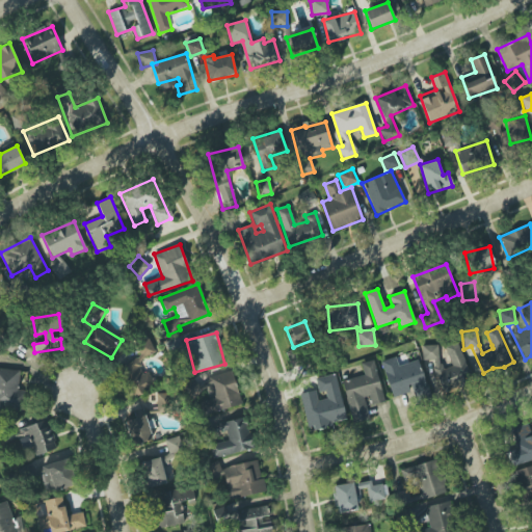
[(143,339),(135,342),(140,357),(155,353),(150,337),(143,339)]
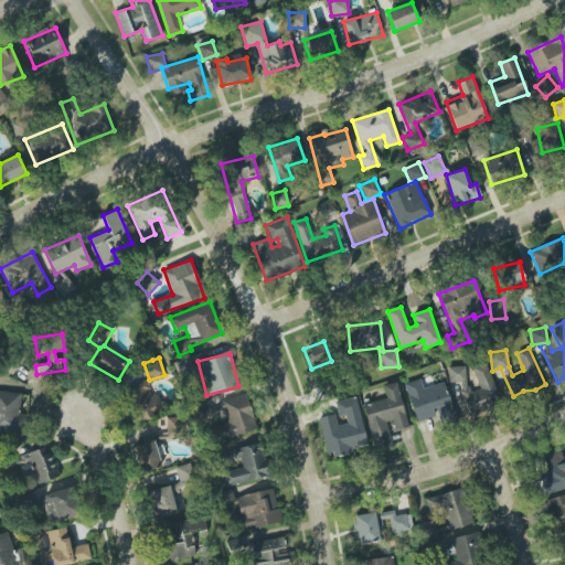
[(466,365),(448,366),(449,383),(459,383),(461,406),(468,406),(469,413),(496,411),(492,364),(475,365),(477,390),(468,391),(466,365)]
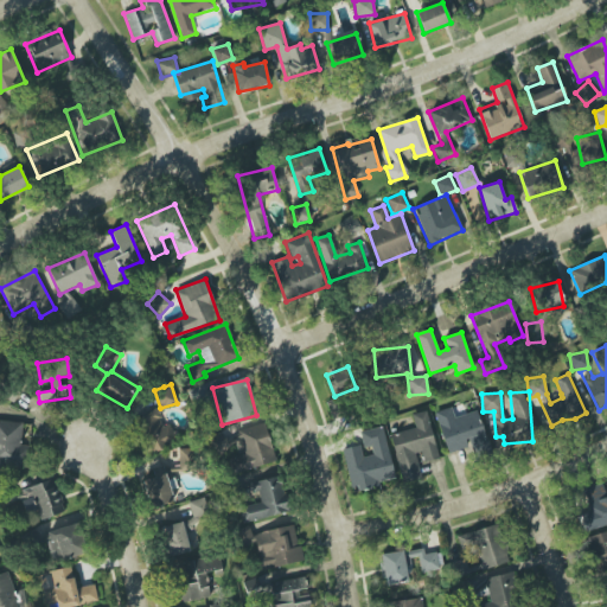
[(447,454),(467,448),(465,441),(470,440),(474,454),(490,449),(478,410),(454,417),(452,408),(435,413),(447,454)]
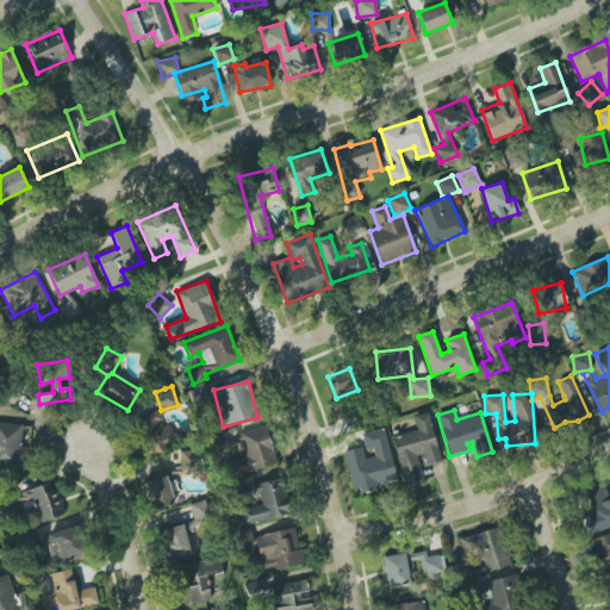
[(393,435),(404,485),(425,480),(422,465),(440,461),(429,412),(415,416),(417,430),(393,435)]
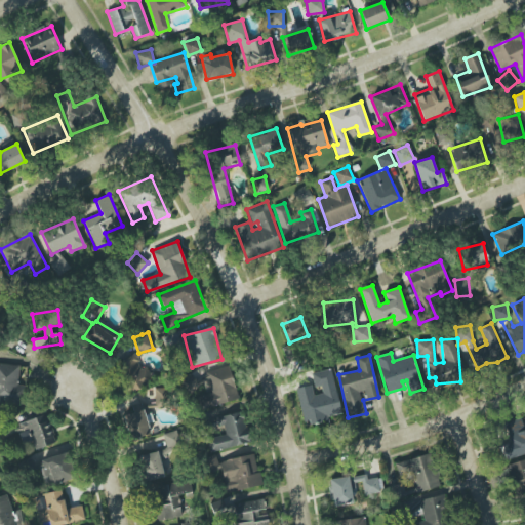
[(147,367),(140,368),(138,356),(118,360),(126,392),(151,387),(147,367)]
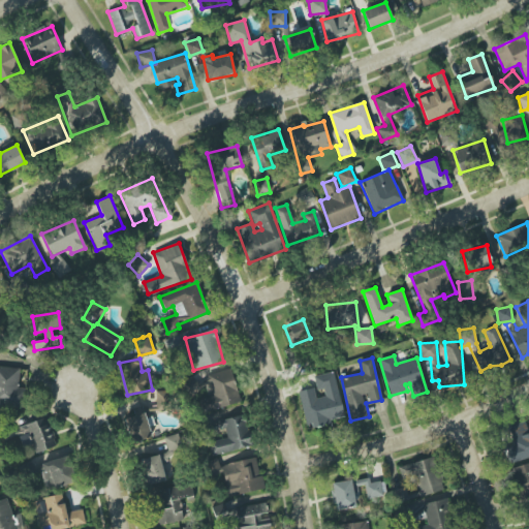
[(21,368),(0,366),(0,406),(18,408),(21,368)]
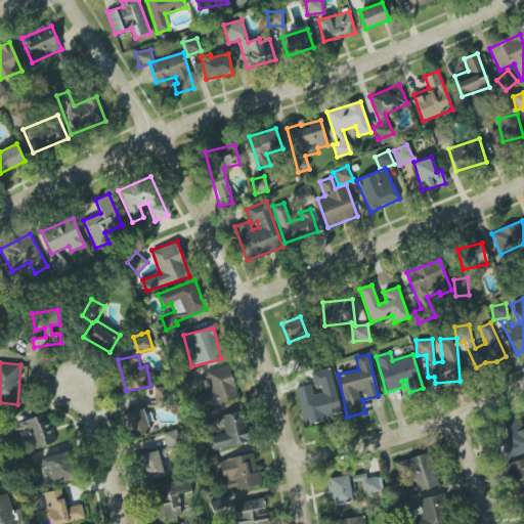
[(236,399),(229,368),(207,374),(211,393),(198,396),(201,408),(236,399)]
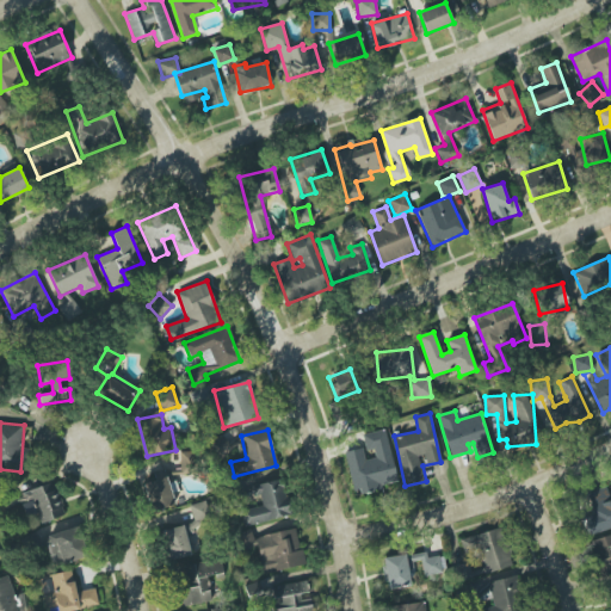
[(397,485),(386,430),(363,434),(366,451),(374,450),(375,458),(365,461),(363,449),(344,452),(353,494),(397,485)]
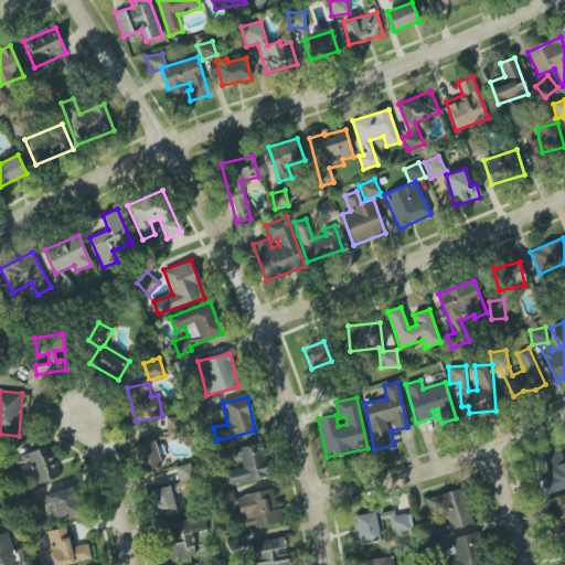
[(140,472),(162,467),(155,440),(132,447),(140,472)]
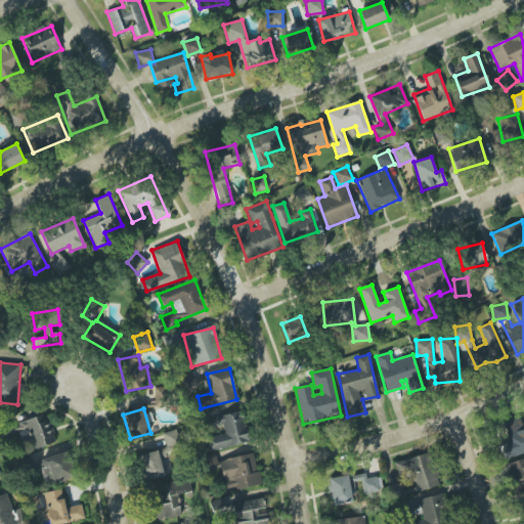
[(209,451),(249,442),(243,411),(203,420),(205,430),(223,426),(225,434),(207,438),(209,451)]
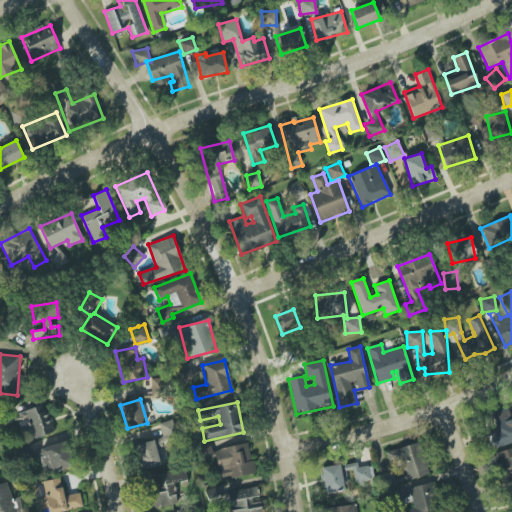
[(492,412),(498,431),(490,434),(494,448),(511,442),(511,413),(510,407),(492,412)]
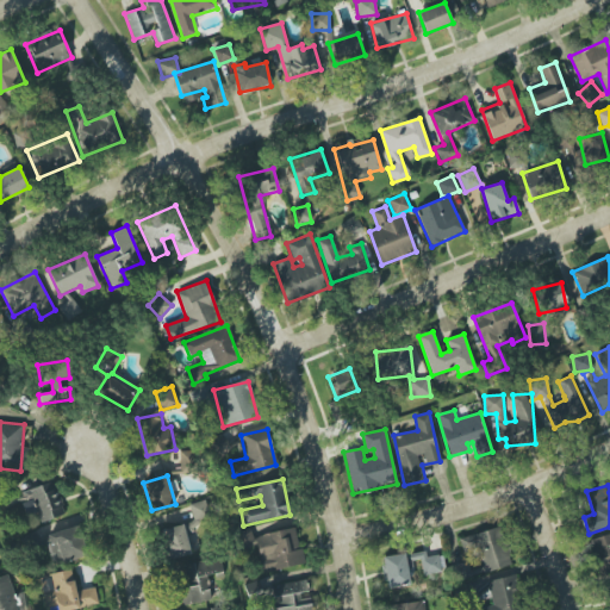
[(44,535),(50,565),(86,558),(80,528),(44,535)]
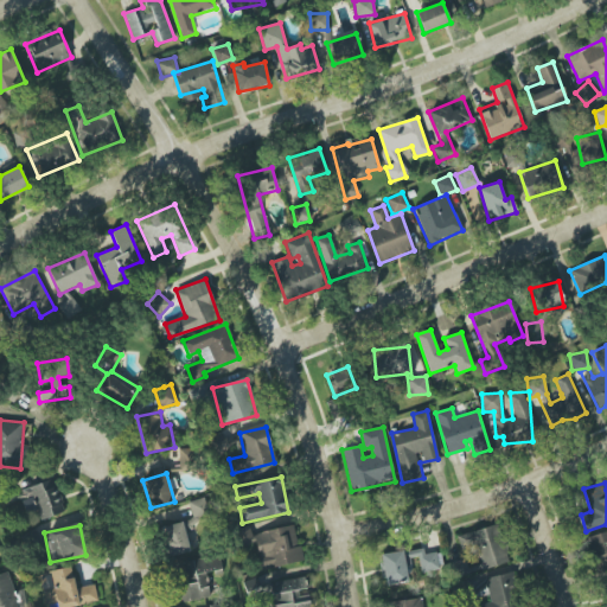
[(261,570),(304,561),(301,547),(298,547),(293,525),(251,534),(249,526),(241,529),(244,544),(256,542),(261,570)]
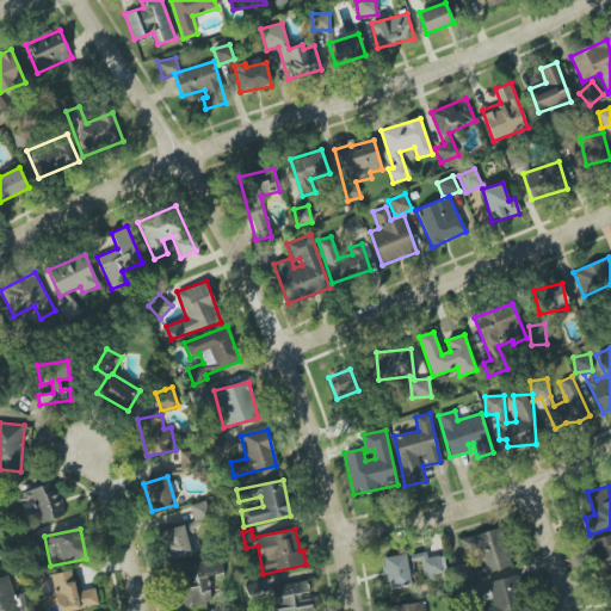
[(481,561),(485,574),(511,566),(499,529),(462,539),(469,565),(481,561)]
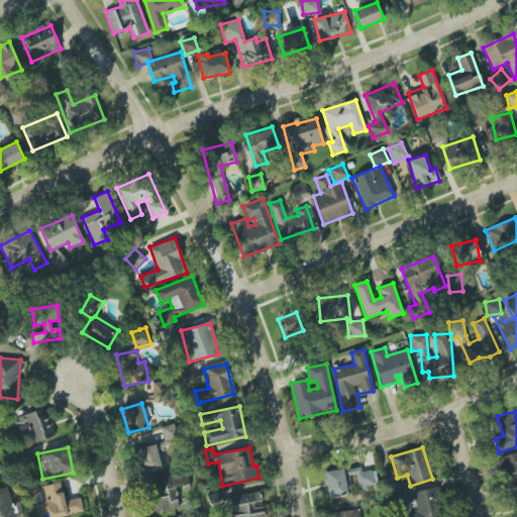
[(516,484),(516,451),(499,458),(508,488),(516,484)]
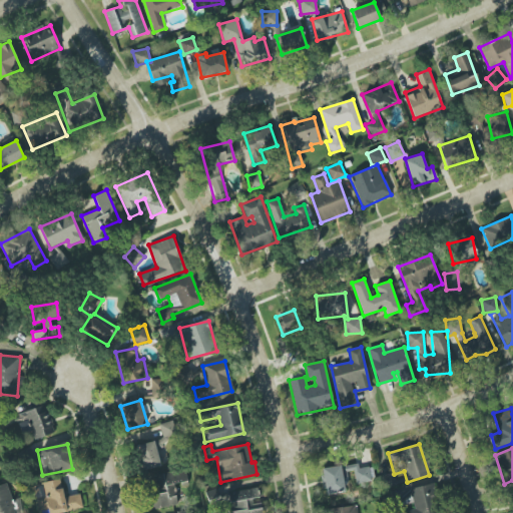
[(345,492),(341,465),(321,468),(326,495),(345,492)]
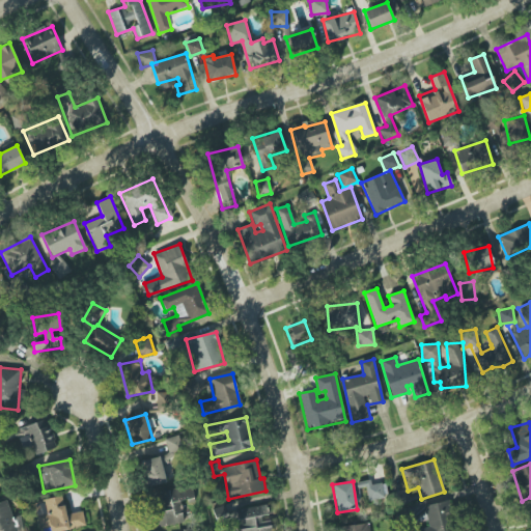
[(185,522),(180,500),(194,498),(192,485),(152,492),(159,527),(185,522)]
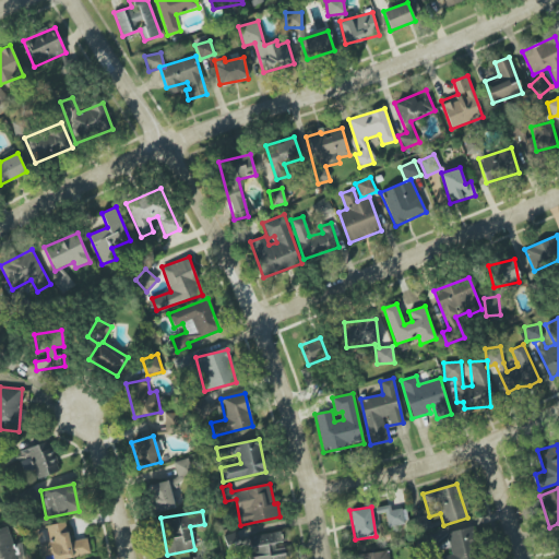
[(87,538),(69,542),(66,522),(36,528),(43,557),(51,555),(52,558),(63,558),(91,554),(87,538)]
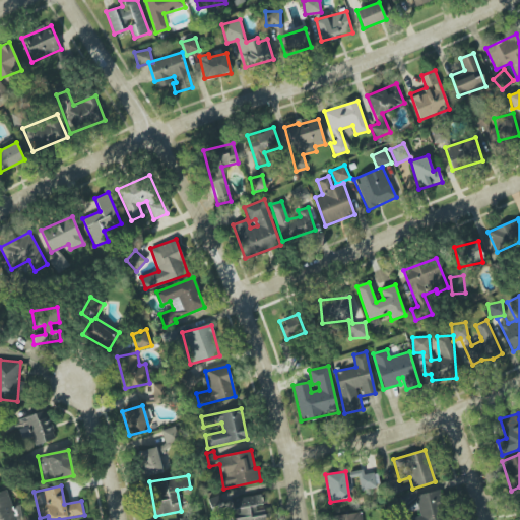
[(0,492),(0,519),(22,519),(19,505),(11,507),(7,491),(0,492)]
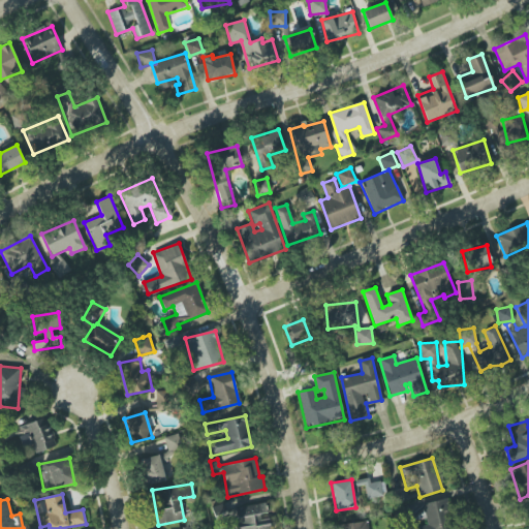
[(414,507),(416,518),(426,516),(428,525),(418,527),(418,528),(453,528),(446,500),(414,507)]
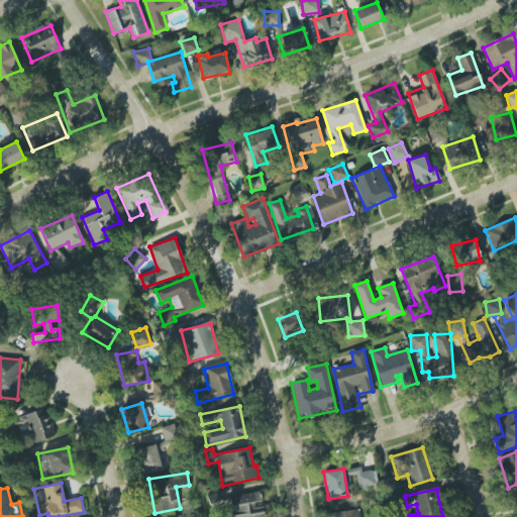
[(265,516),(264,504),(262,504),(261,492),(229,496),(231,516),(265,516)]
